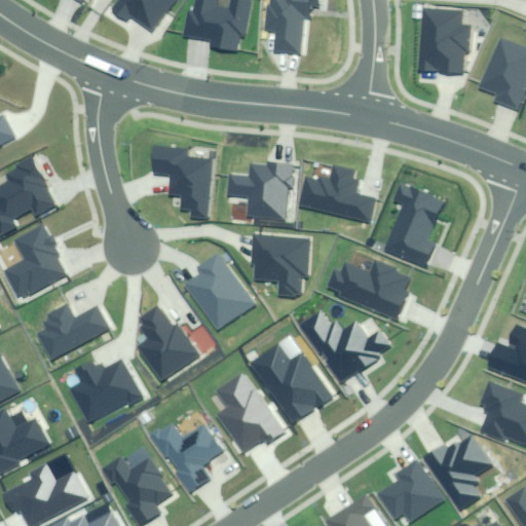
[(119,0),(113,9),(127,21),(134,13),(153,29),(176,0),(119,0)]
